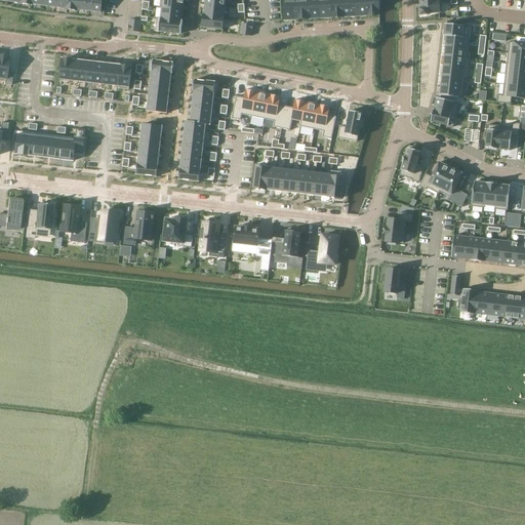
[(65,10),(66,0),(54,0),(53,7),(65,9),(65,10)]
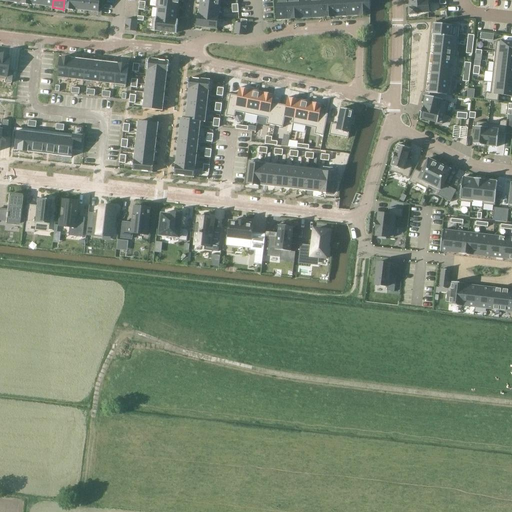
[(64,0),(63,10),(74,11),(75,0),(64,0)]
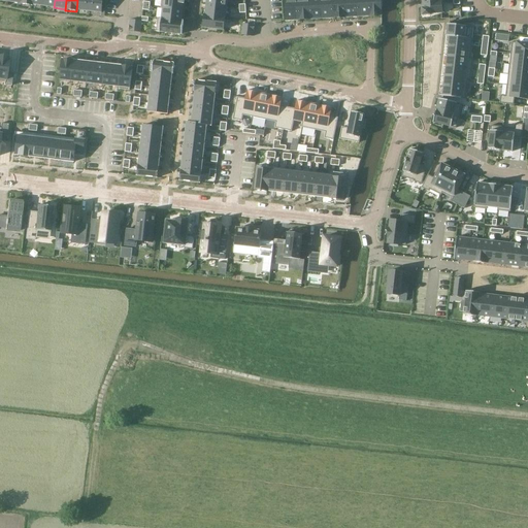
[(78,10),(90,11),(90,0),(77,0),(76,11),(78,11),(78,10)]
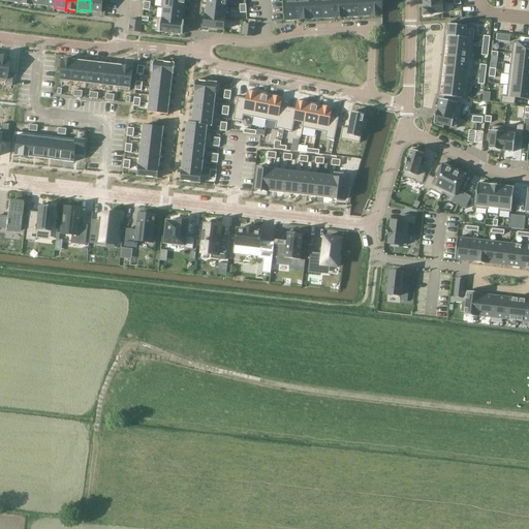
[(90,0),(90,11),(102,13),(103,0),(90,0)]
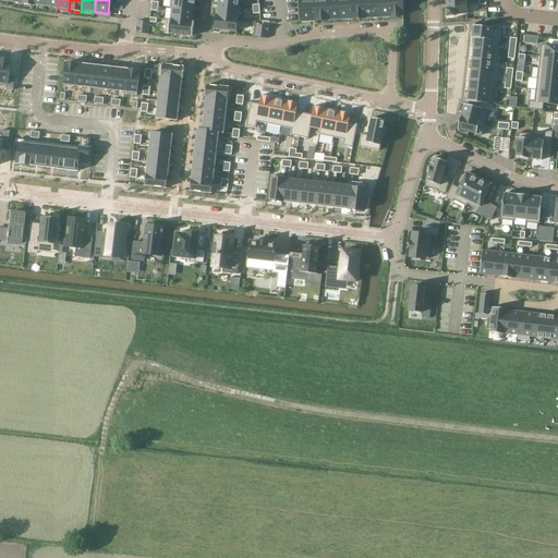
[(170,0),(170,9),(171,9),(195,11),(195,0),(170,0)]
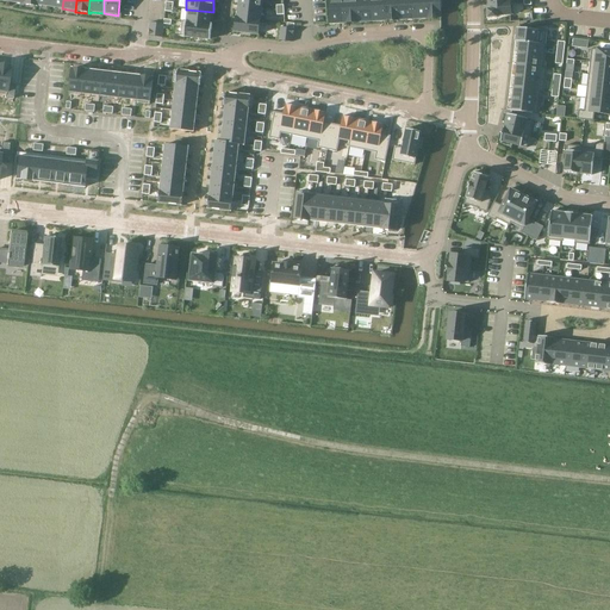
[(328,0),(330,25),(344,24),(343,0),(328,0)]
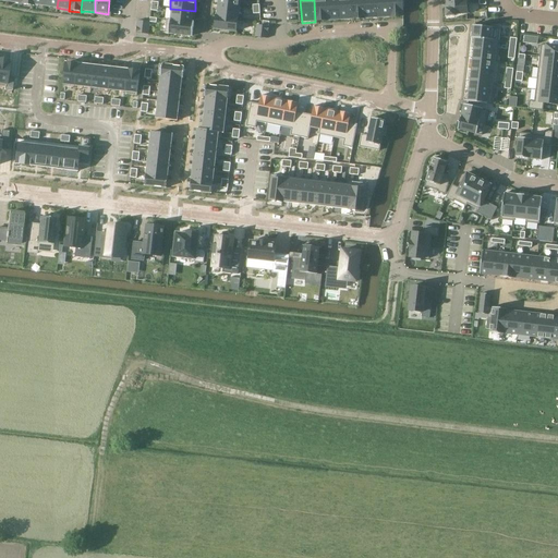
[(314,0),(315,22),(328,22),(326,0),(314,0)]
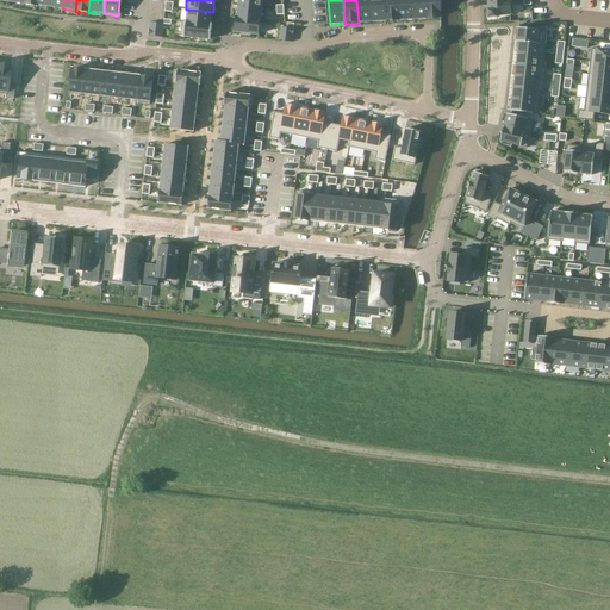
[(356,0),(359,24),(372,23),(371,0),(356,0)]
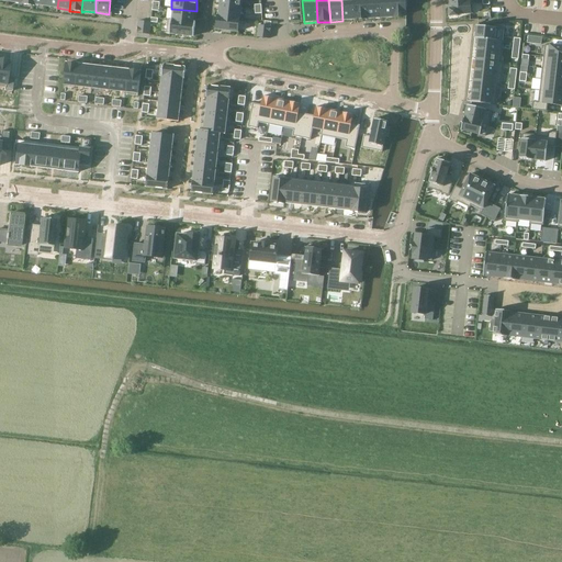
[(341,0),(343,21),(356,20),(353,0),(341,0)]
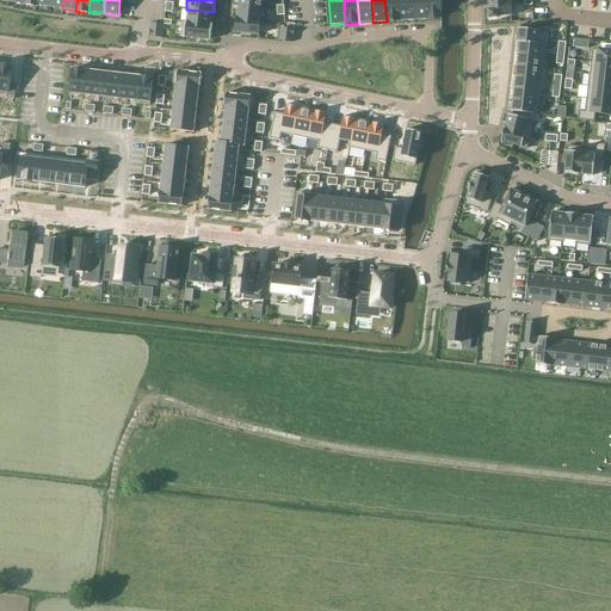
[(384,0),(387,22),(400,22),(399,0),(384,0)]
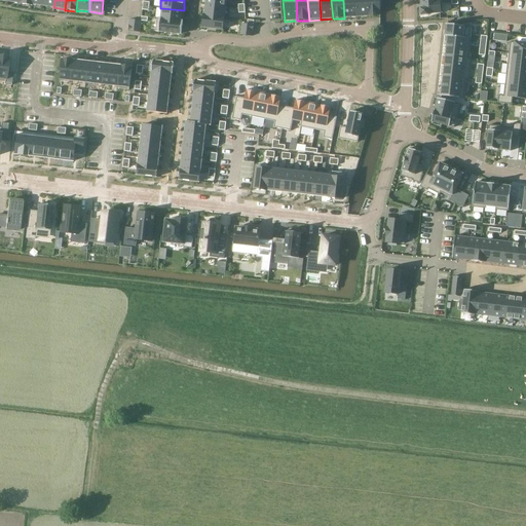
[(343,0),(344,19),(355,17),(354,0),(343,0)]
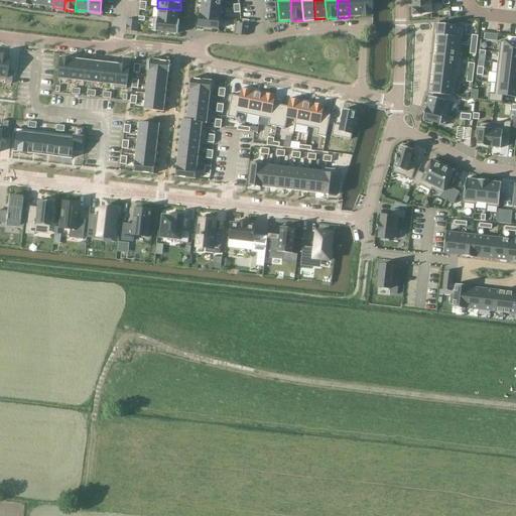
[(348,0),(349,17),(361,16),(359,0),(348,0)]
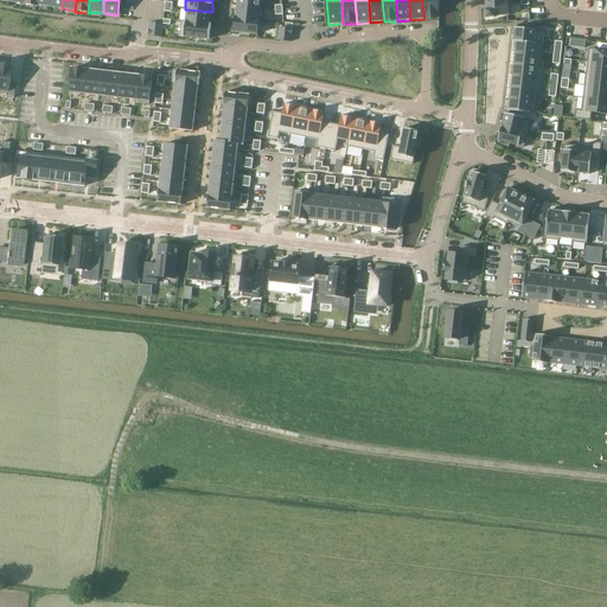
[(422,0),(425,19),(440,19),(438,0),(422,0)]
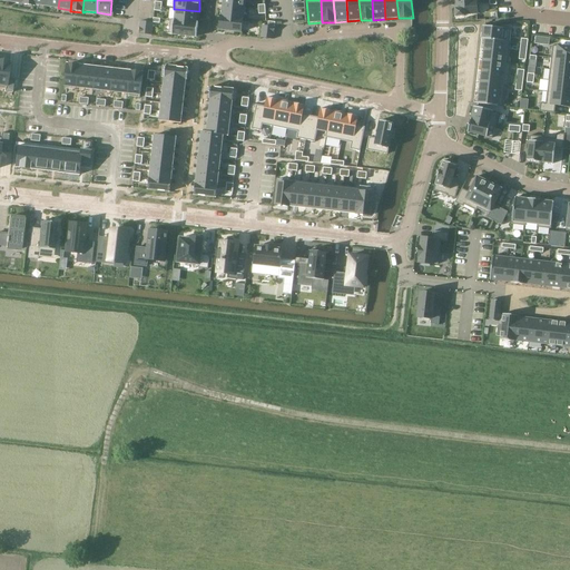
[(457,9),(455,9),(457,17),(464,17),(464,16),(480,15),(479,2),(457,3),(457,9)]
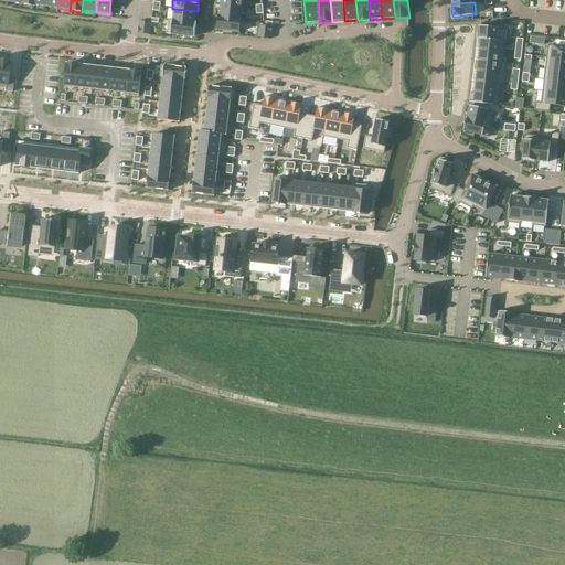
[(219,16),(242,19),(243,8),(221,4),(220,16),(219,16)]
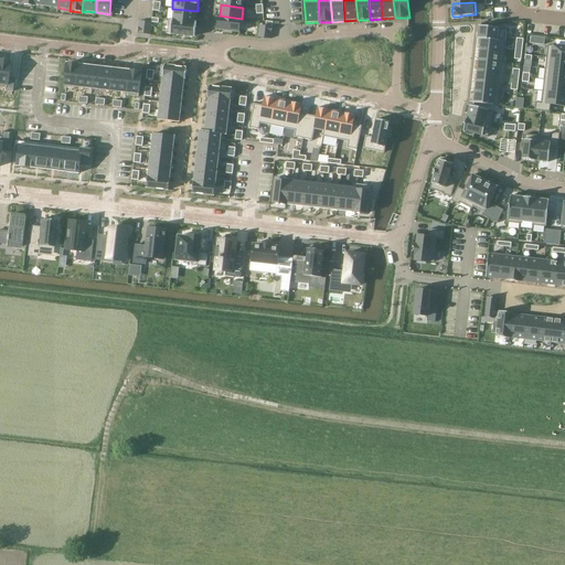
[(173,9),(172,20),(196,23),(198,11),(173,9)]
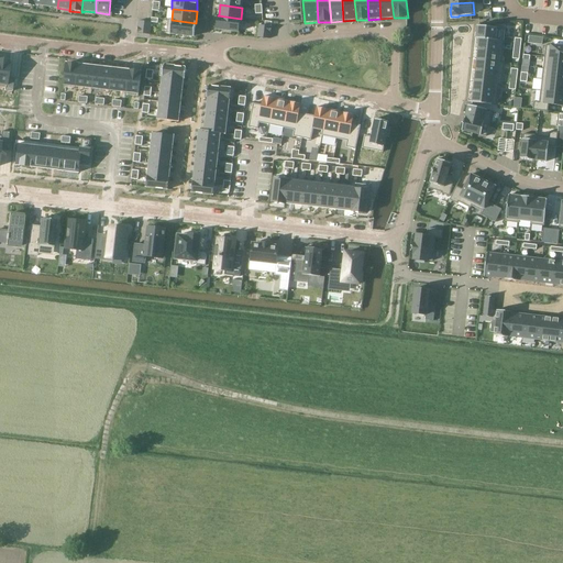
[(239,33),(241,19),(218,15),(216,30),(239,33)]
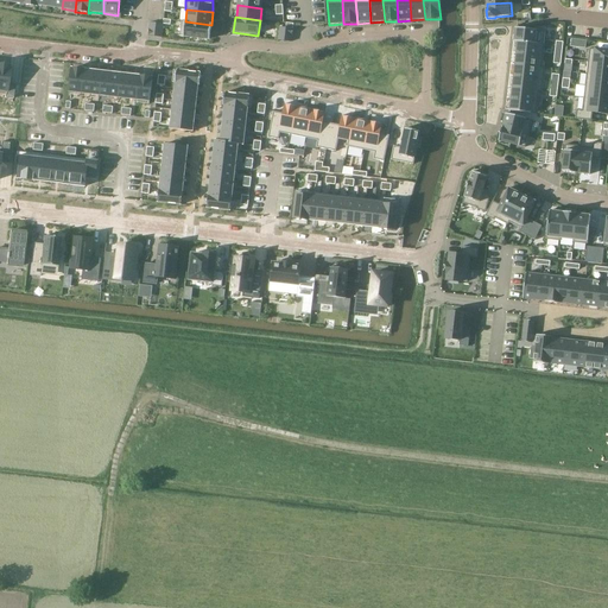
[(182,21),(179,37),(184,37),(209,40),(211,25),(185,21),(182,21)]
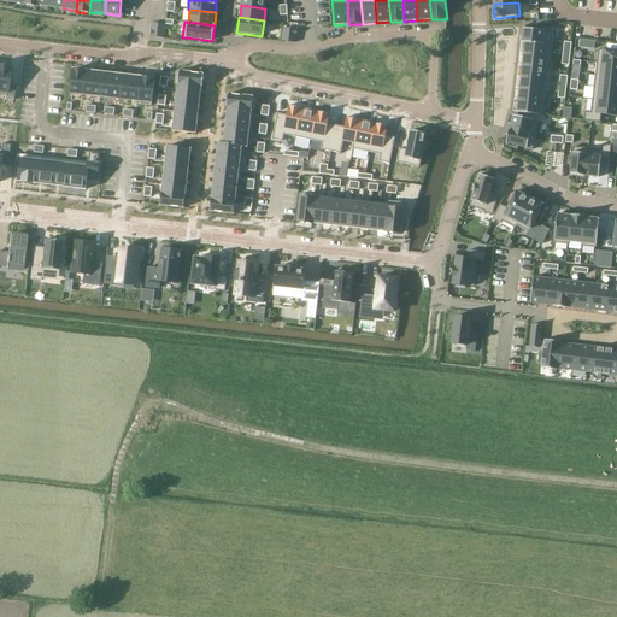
[(152,23),(151,36),(164,39),(166,24),(165,24),(152,23)]
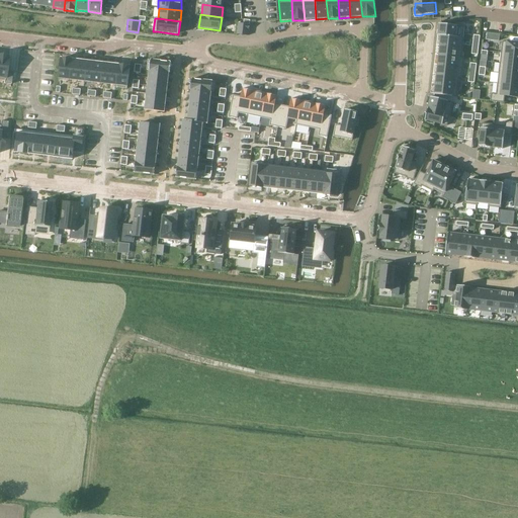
[(238,23),(237,34),(248,36),(250,24),(244,24),(238,23)]
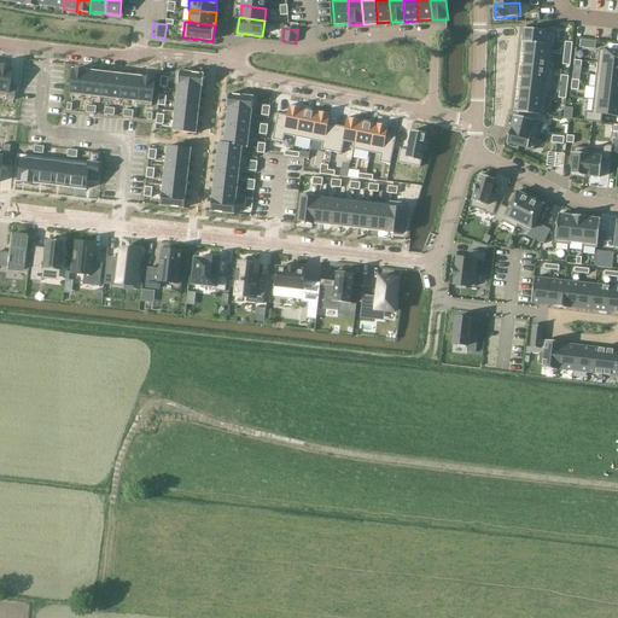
[(524,29),(522,42),(526,44),(526,42),(552,46),(554,31),(524,29)]
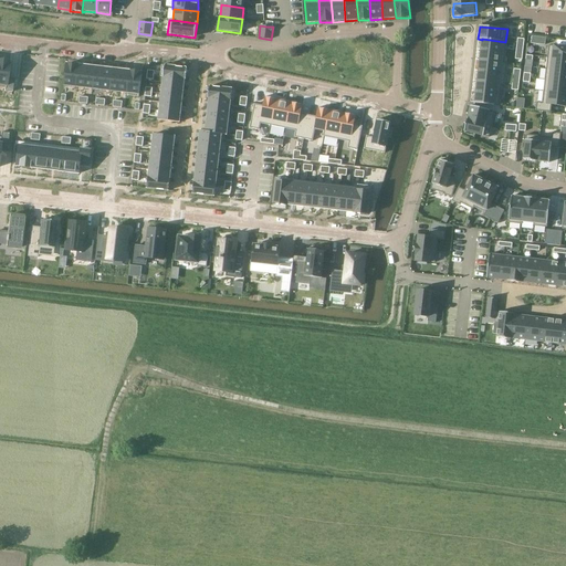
[(482,40),(474,104),(500,106),(502,85),(504,85),(506,63),(504,63),(506,42),(505,42),(482,39),(482,40)]
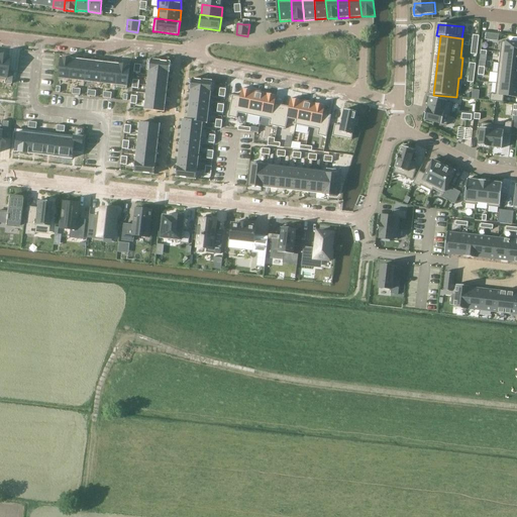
[(516,42),(501,41),(500,53),(516,55),(516,42)]
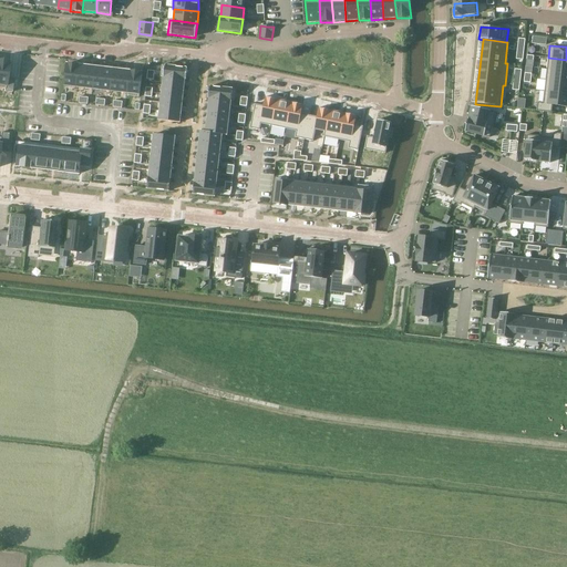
[(566,60),(548,58),(547,69),(566,71),(566,60)]
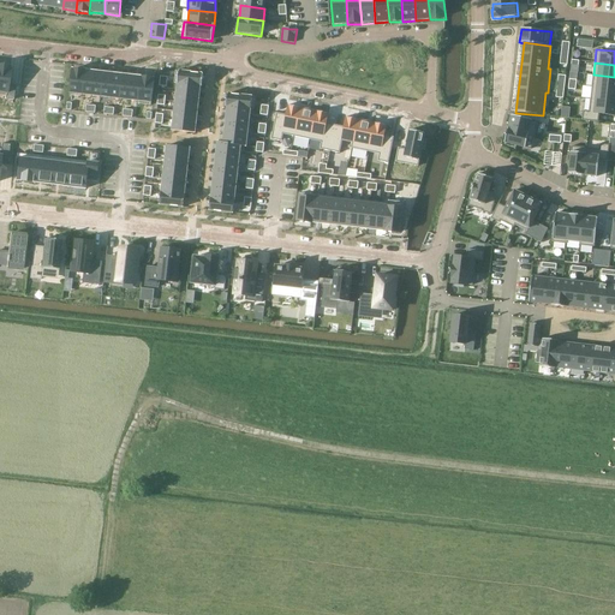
[(0,65),(0,93),(5,94),(5,100),(13,101),(15,85),(7,84),(10,67),(0,65)]
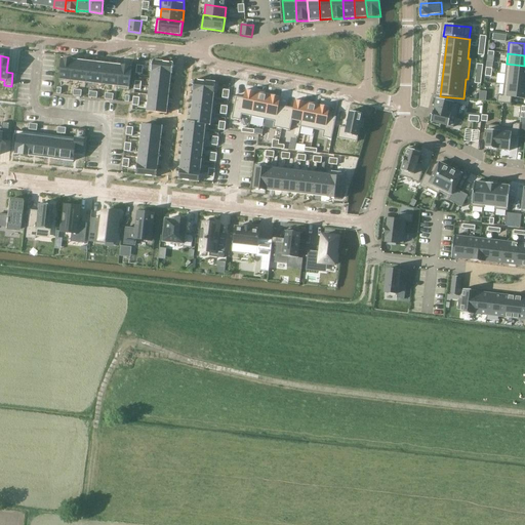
[(63,59),(59,80),(71,81),(73,61),(63,59)]
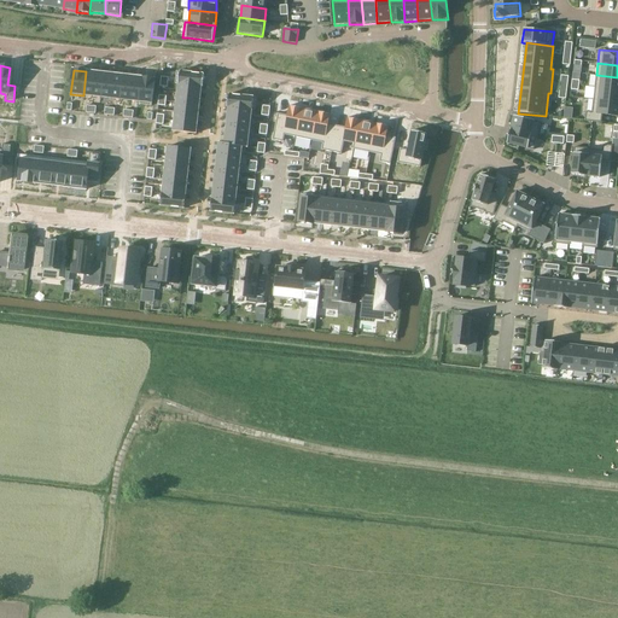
[(86,71),(83,95),(93,97),(95,73),(86,71)]
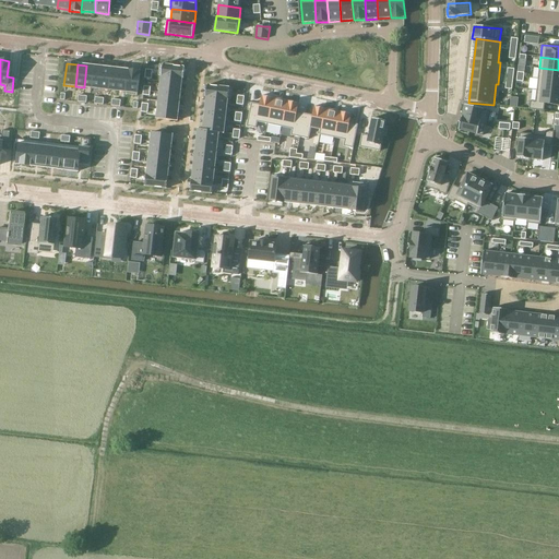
[(161,64),(159,75),(162,75),(182,79),(183,67),(161,64)]
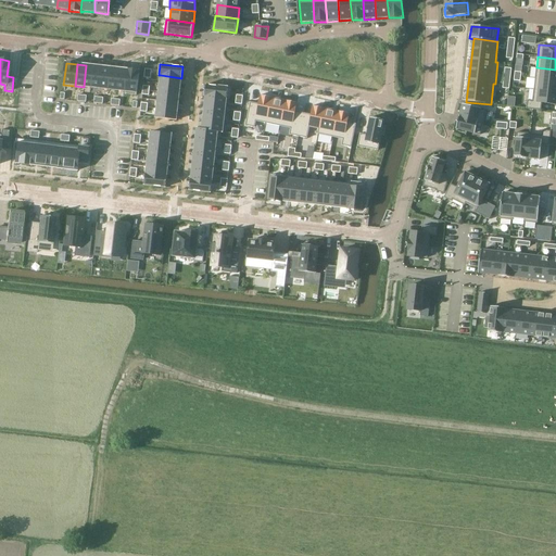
[(86,65),(84,87),(91,88),(95,66),(86,65)]
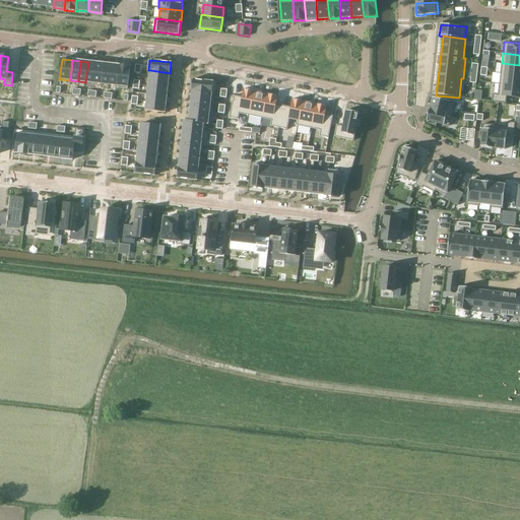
[(88,62),(85,82),(93,83),(96,63),(88,62)]
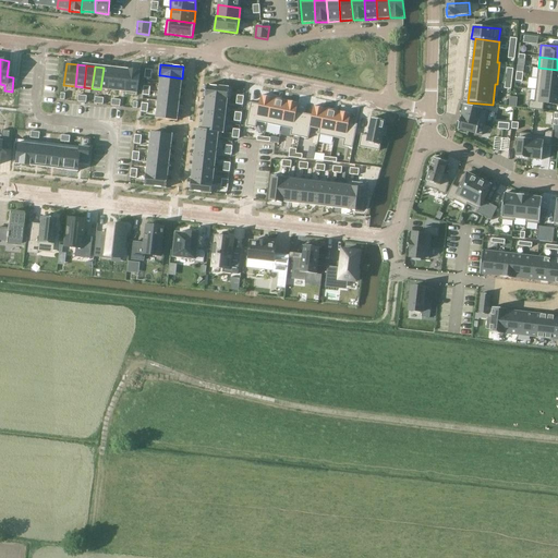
[(104,68),(100,89),(109,91),(111,68),(104,68)]
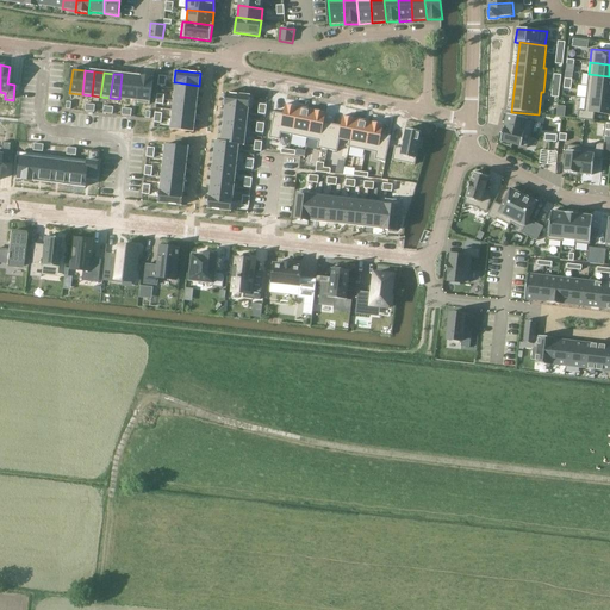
[(122,74),(119,99),(129,100),(131,75),(122,74)]
